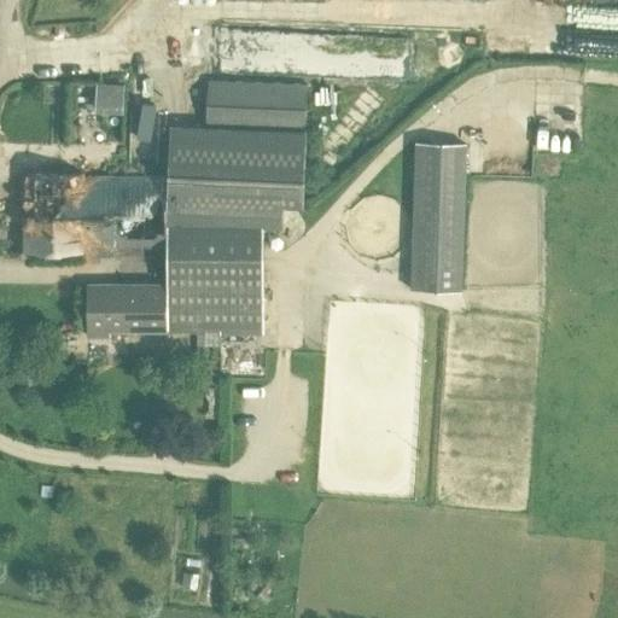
[(207,127),(170,126),(167,223),(263,227),(263,223),(284,225),(285,203),(304,204),(305,129),(307,129),(307,83),(208,80),(207,127)]
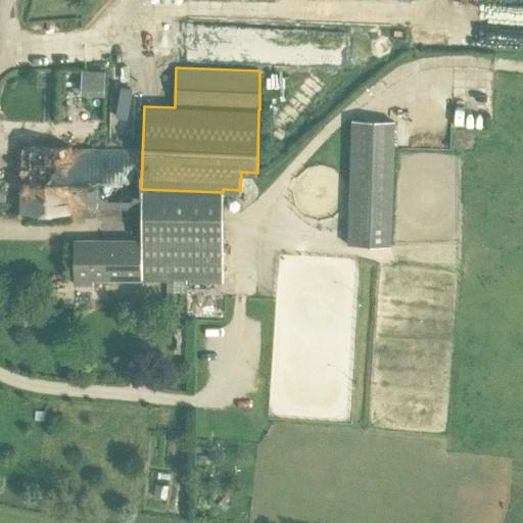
[(104,93),(105,69),(81,68),(80,91),(104,93)]
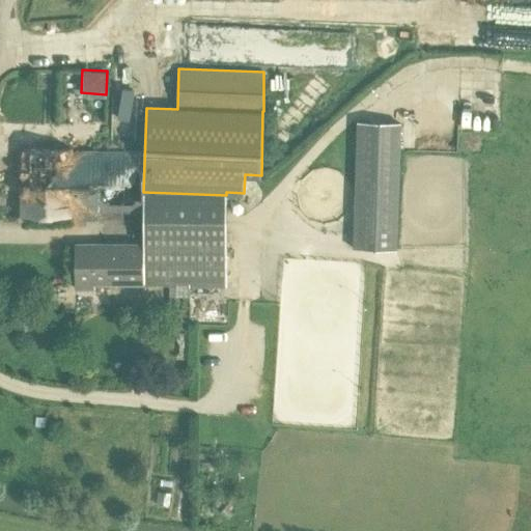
[(358,122),(353,248),(396,249),(400,123),(358,122)]
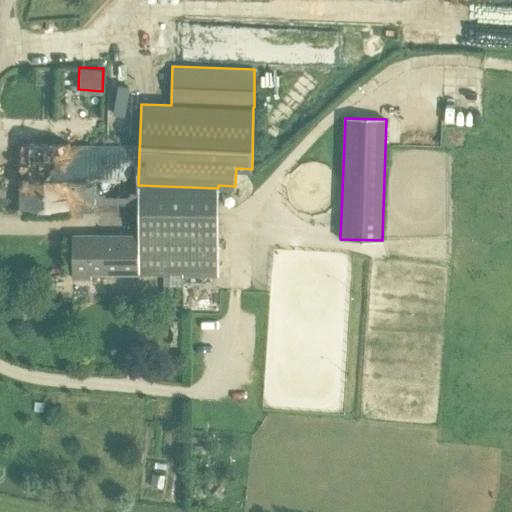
[(465,147),(466,126),(446,125),(445,146),(465,147)]
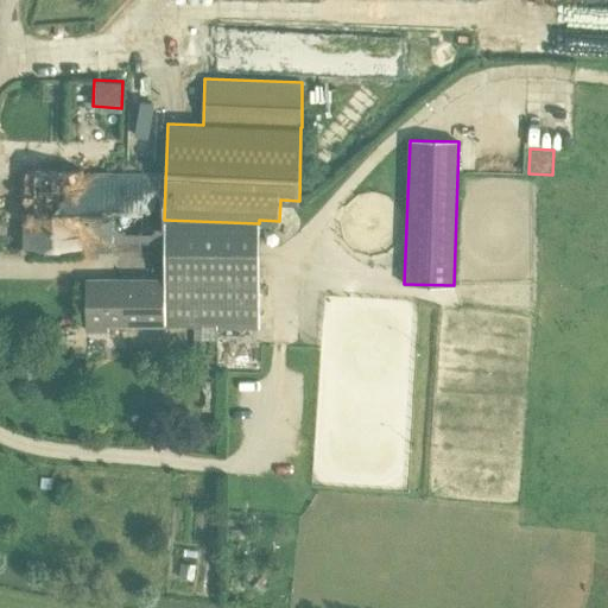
[(77,171),(25,170),(25,211),(78,211),(80,211),(78,208),(162,207),(164,207),(164,175),(77,175),(77,171)]
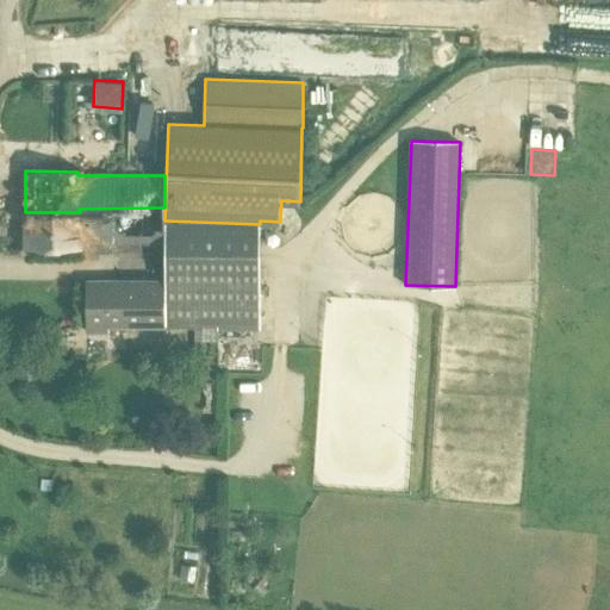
[(79,212),(25,212),(25,247),(80,246),(80,251),(112,251),(112,242),(166,242),(162,222),(162,207),(79,209),(79,212)]
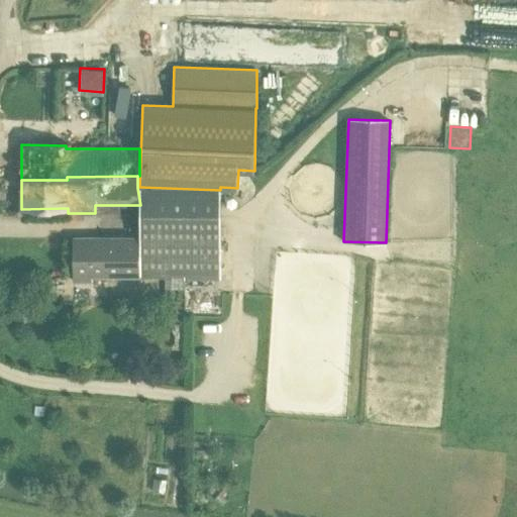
[(220,190),(137,188),(140,205),(139,237),(138,237),(138,260),(138,275),(172,276),(172,288),(183,288),(183,279),(220,279),(220,260),(220,190)]
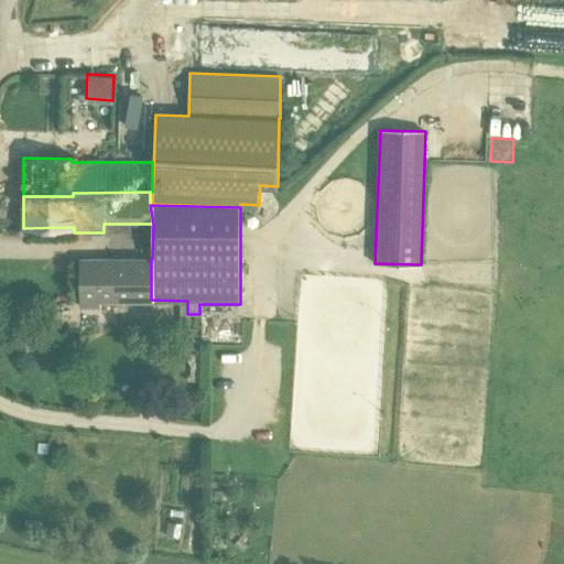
[(151,259),(80,259),(79,301),(80,301),(80,307),(98,307),(98,300),(151,300),(151,283),(151,259)]
